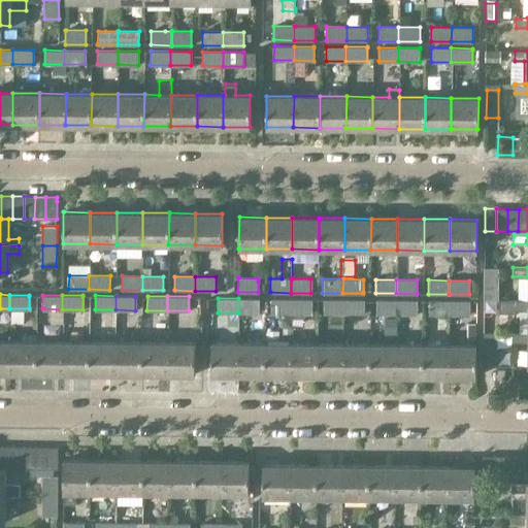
[(258,312),(258,299),(258,298),(238,298),(238,312),(258,312)]
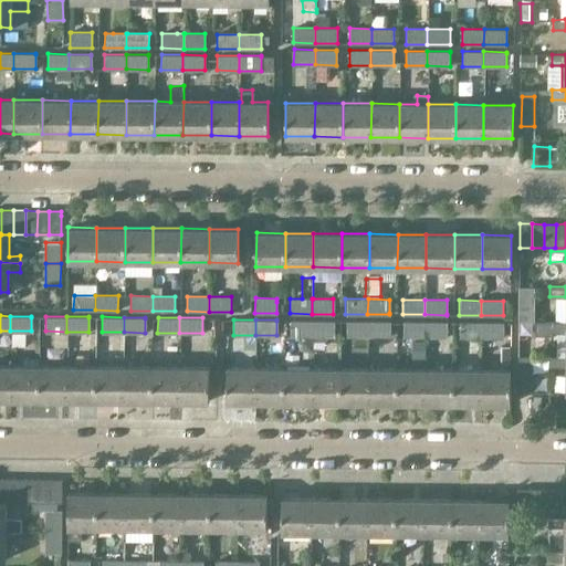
[(311,336),(312,321),(290,320),(289,336),(311,336)]
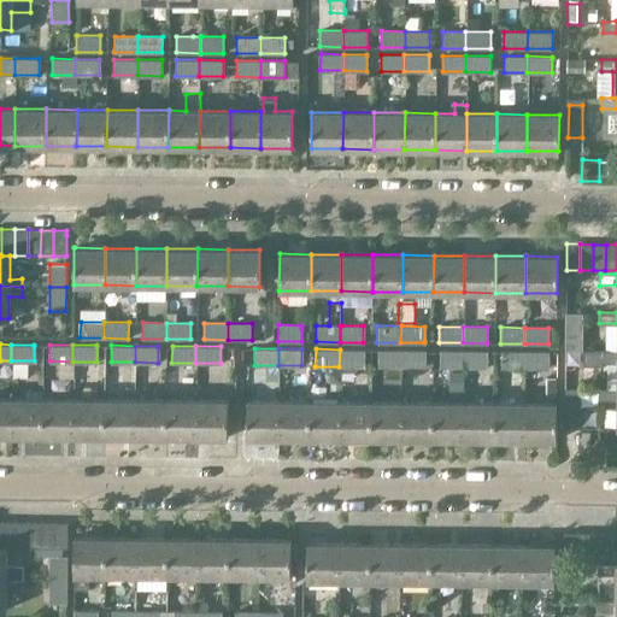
[(363,366),(363,351),(363,350),(340,350),(339,366),(363,366)]
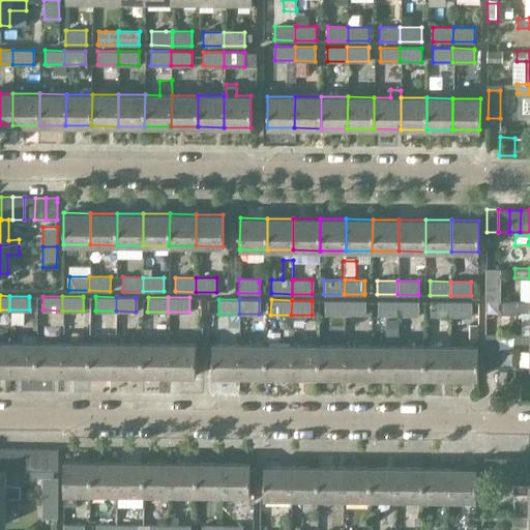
[(344,315),(344,300),(323,300),(323,315),(344,315)]
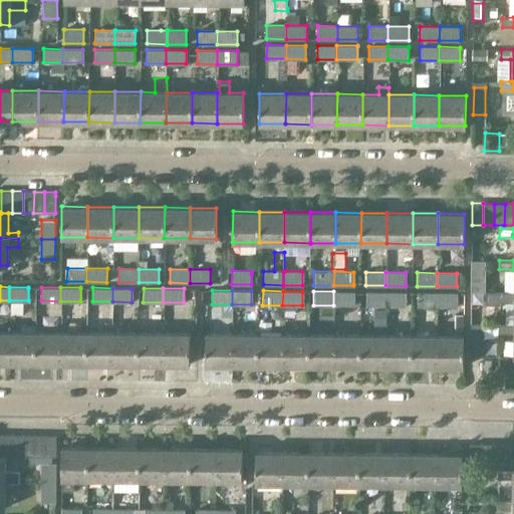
[(353,305),(353,292),(353,291),(333,291),(333,305),(353,305)]
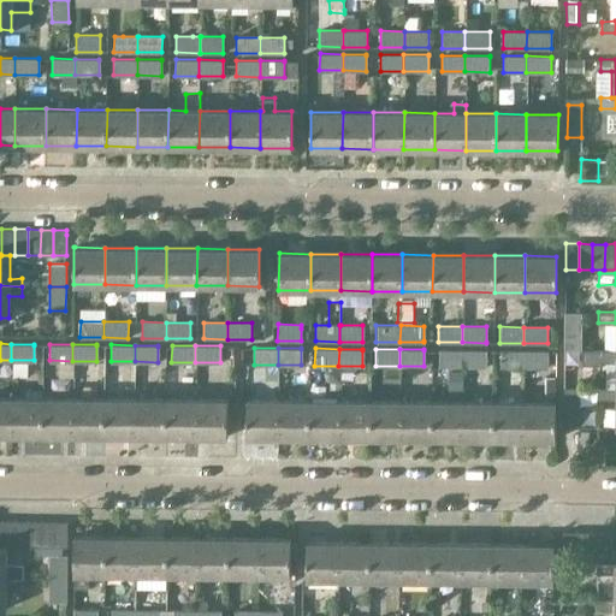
[(461,367),(462,350),(438,349),(437,366),(461,367)]
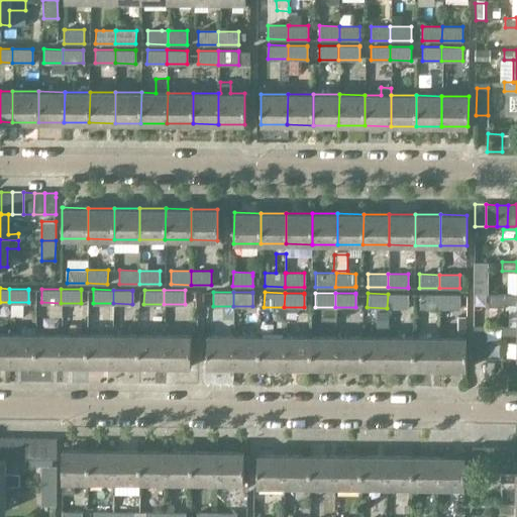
[(516,293),(502,293),(488,293),(488,305),(503,306),(503,303),(516,302),(516,293)]
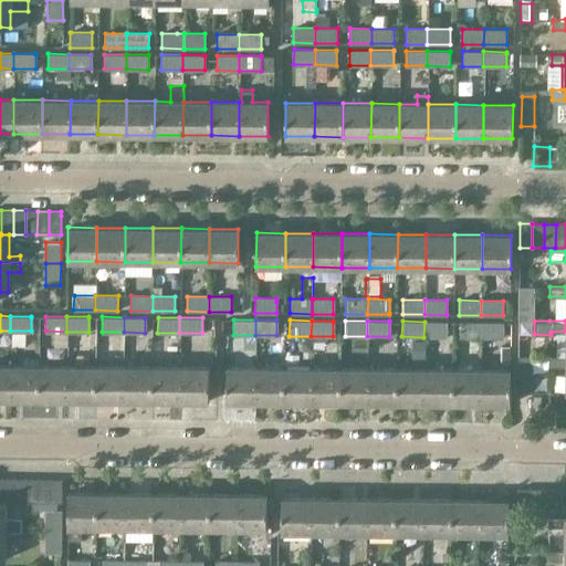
[(446,337),(446,323),(446,322),(425,322),(423,337),(446,337)]
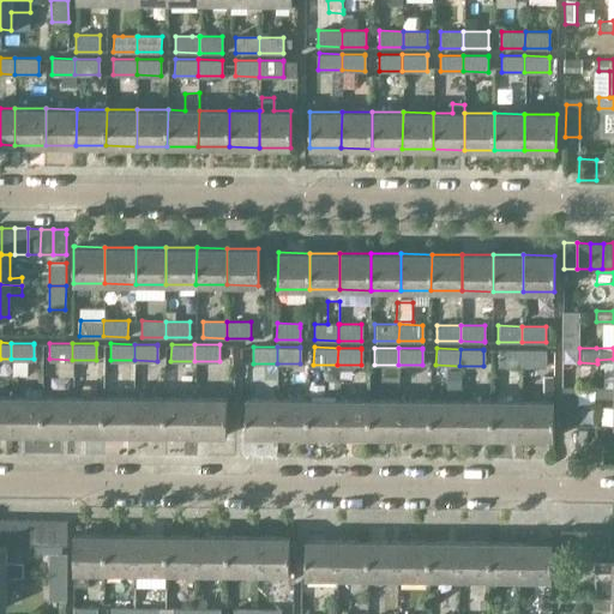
[(521,366),(522,349),(498,349),(498,366),(521,366)]
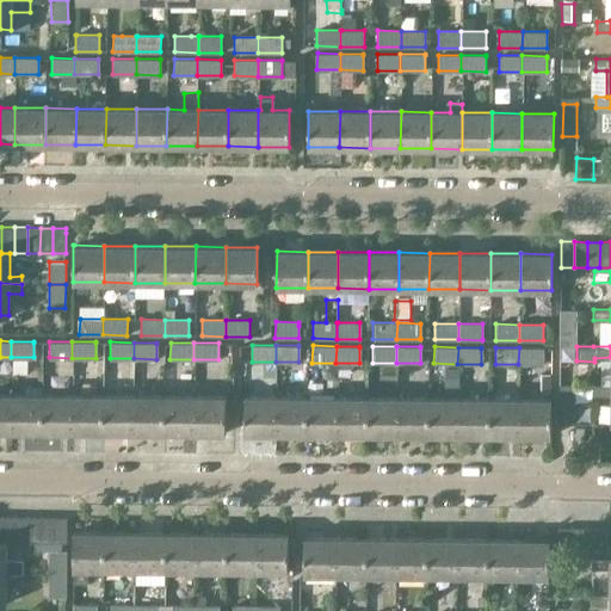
[(543,365),(543,349),(519,347),(518,364),(543,365)]
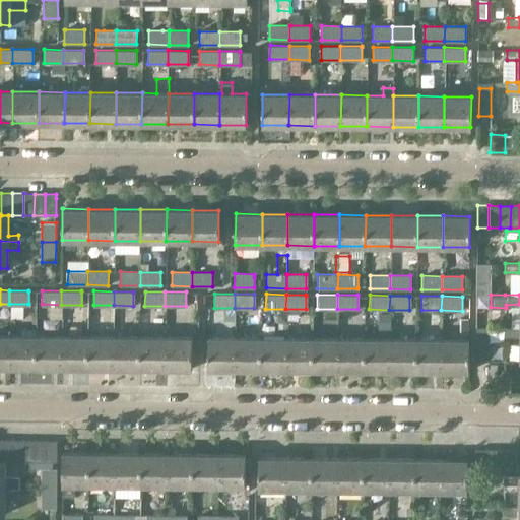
[(488,327),(476,327),(475,327),(475,360),(488,360),(488,327)]
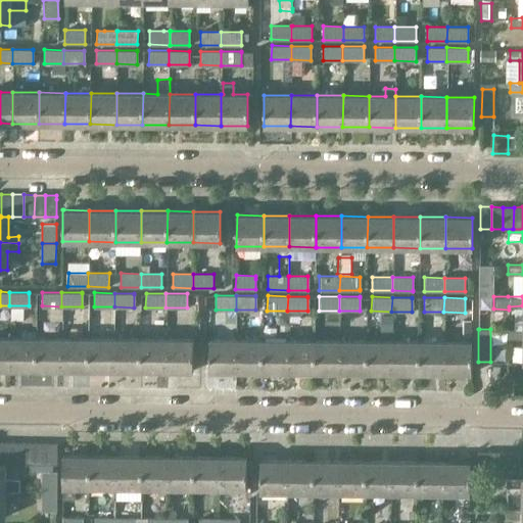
[(522,329),(507,329),(507,338),(522,338),(522,329)]
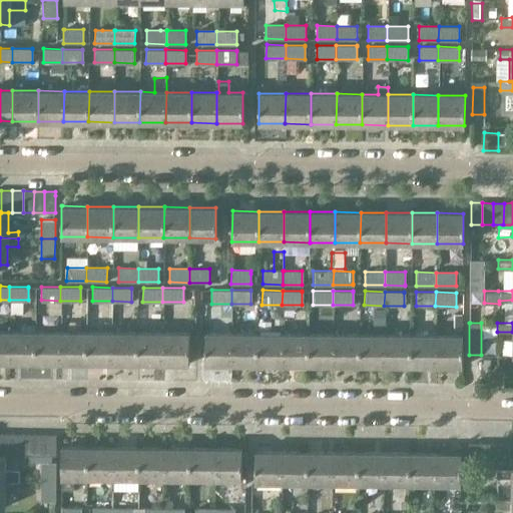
[(0,331),(0,362),(10,362),(10,332),(0,331)]
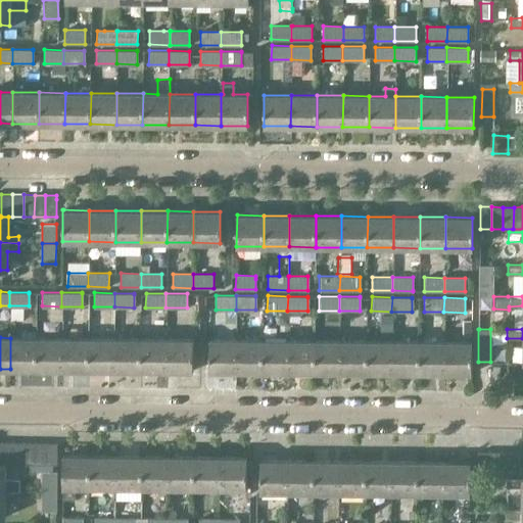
[(36,338),(11,338),(10,338),(10,369),(36,369),(36,338)]
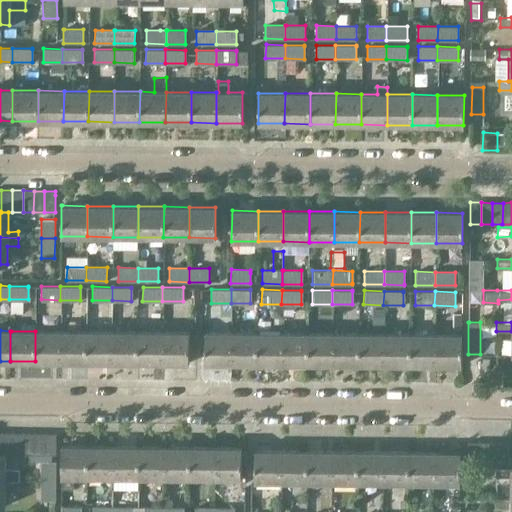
[(35,331),(35,361),(60,362),(61,331),(35,331)]
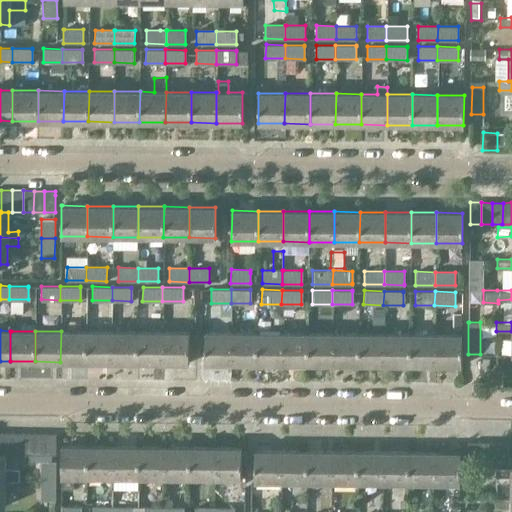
[(86,362),(86,331),(61,331),(60,362),(86,362)]
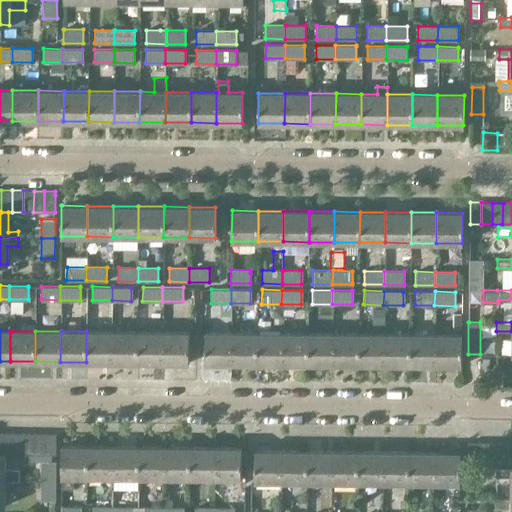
[(111,362),(111,332),(86,331),(86,362),(111,362)]
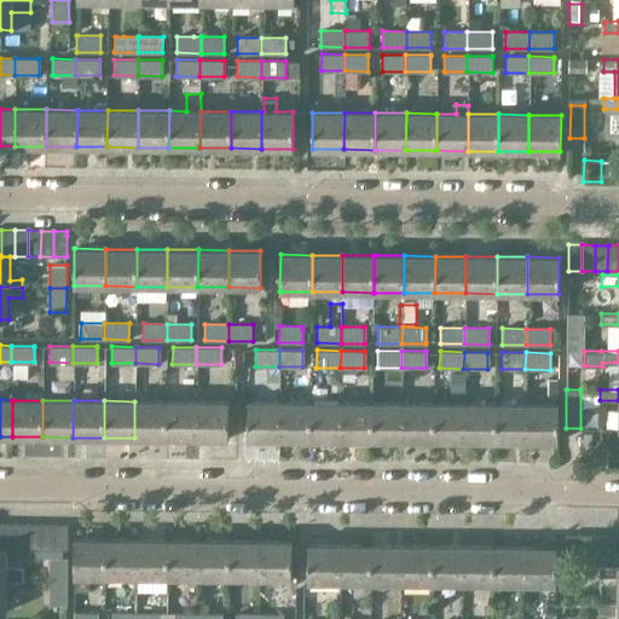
[(166,438),(166,401),(134,401),(134,438),(166,438)]
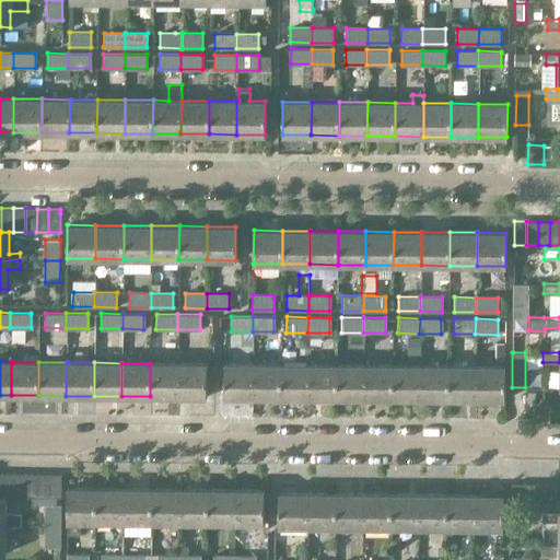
[(177,396),(178,363),(150,363),(150,396),(177,396)]
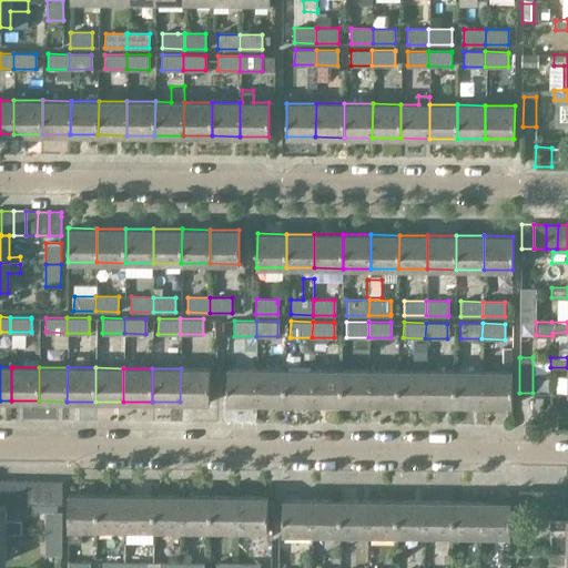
[(210,368),(194,368),(181,368),(180,402),(209,403),(210,368)]
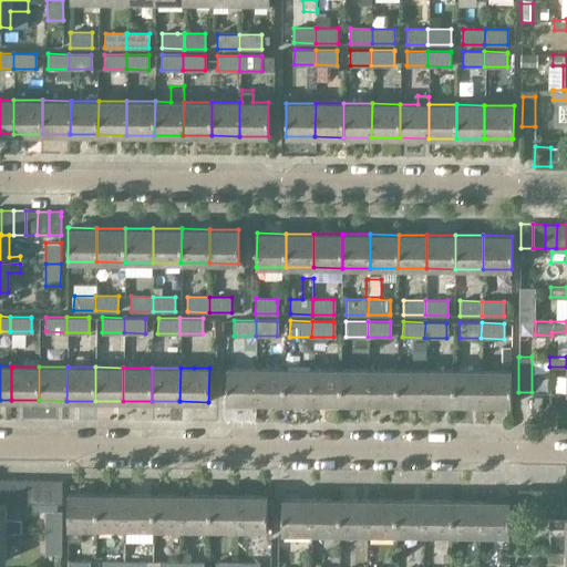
[(256,402),(256,368),(227,368),(226,402),(256,402)]
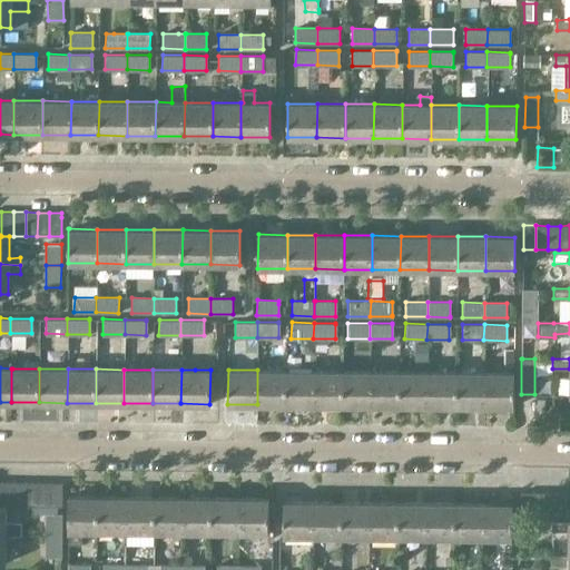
[(285,404),(286,371),(257,370),(257,404),(285,404)]
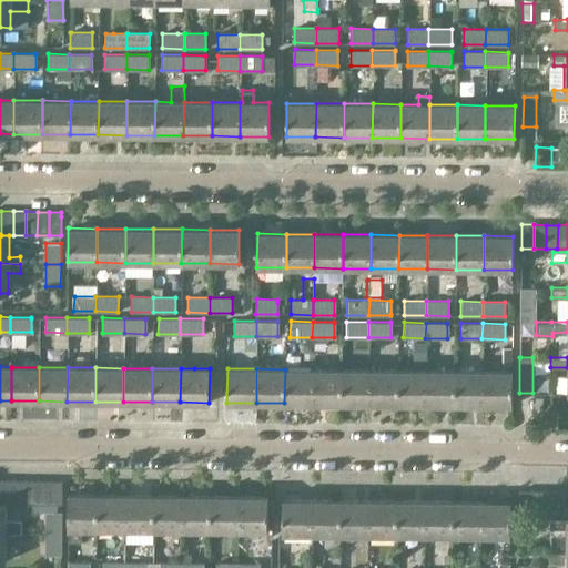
[(313,403),(314,369),(285,369),(284,403),(313,403)]
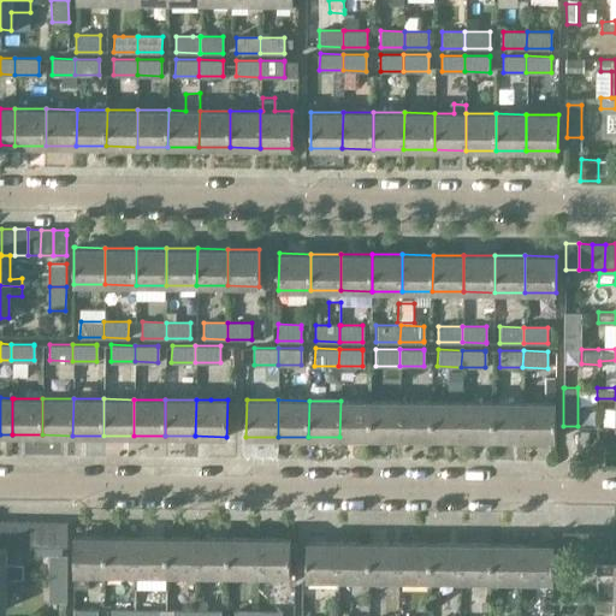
[(371,438),(371,401),(341,401),(339,437),(371,438)]
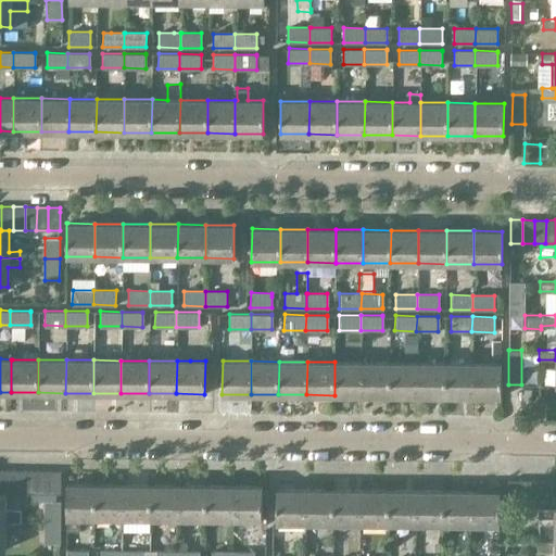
[(362,395),(363,362),(335,362),(335,395),(362,395)]
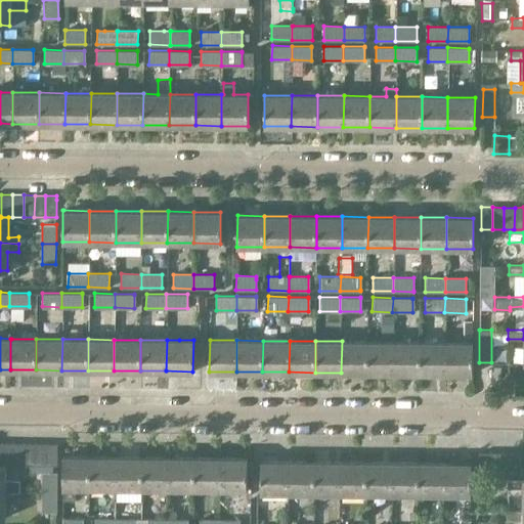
[(367,373),(367,341),(342,341),(341,373),(367,373)]
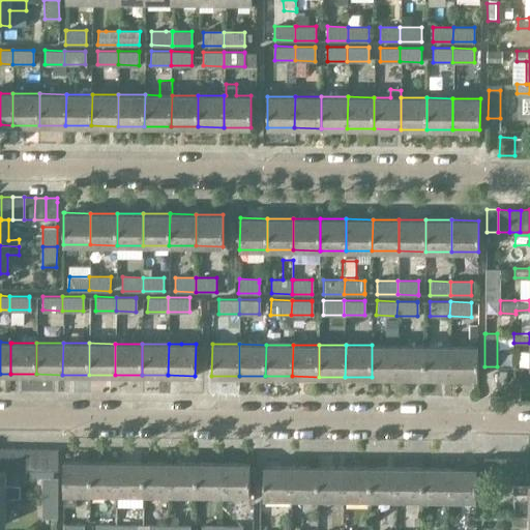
[(398,377),(398,346),(372,345),(372,377),(398,377)]
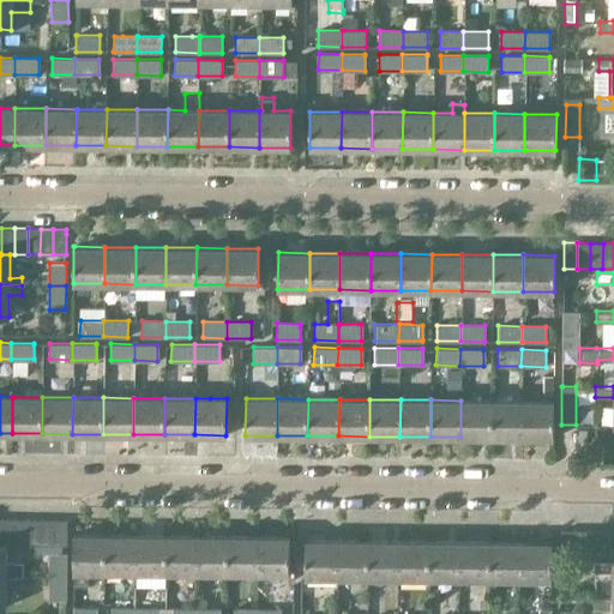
[(492,438),(492,401),(461,401),(461,437),(492,438)]
